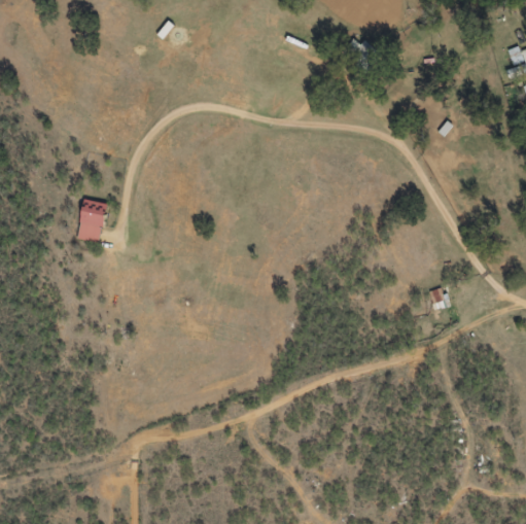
[(164,38),(174,26),(168,21),(158,34),(164,38)]
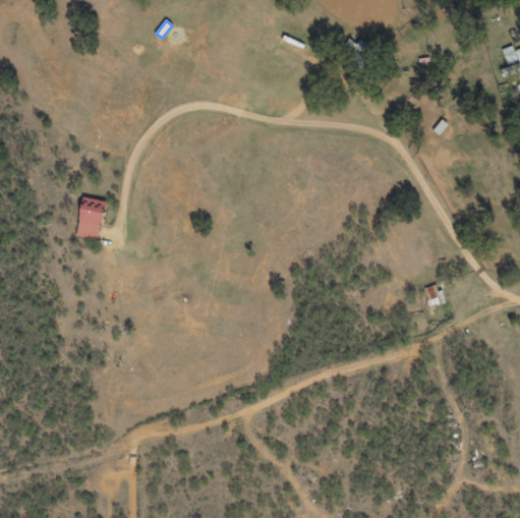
[(354,43),(352,40),(342,45),(354,68),(372,58),(361,39),(354,43)]
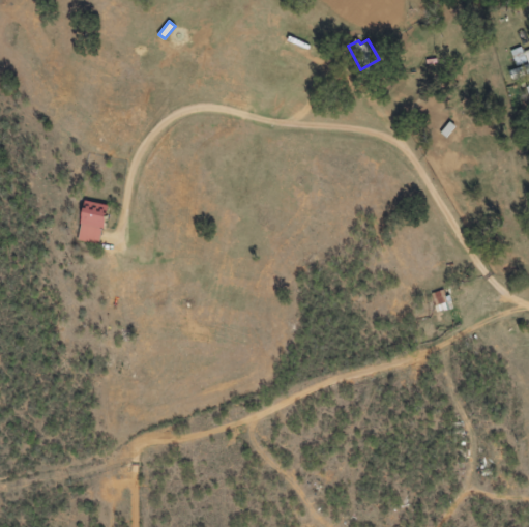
[(528,84),(527,85),(528,92),(528,48),(524,50),(522,46),(510,50),(516,65),(528,61),(528,63),(528,84)]
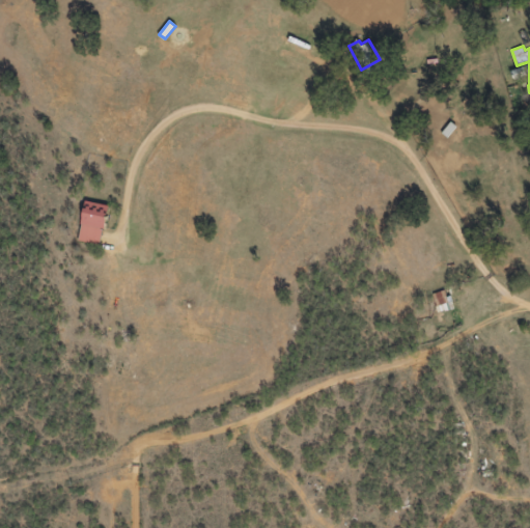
[(102,243),(108,202),(84,199),(78,240),(102,243)]
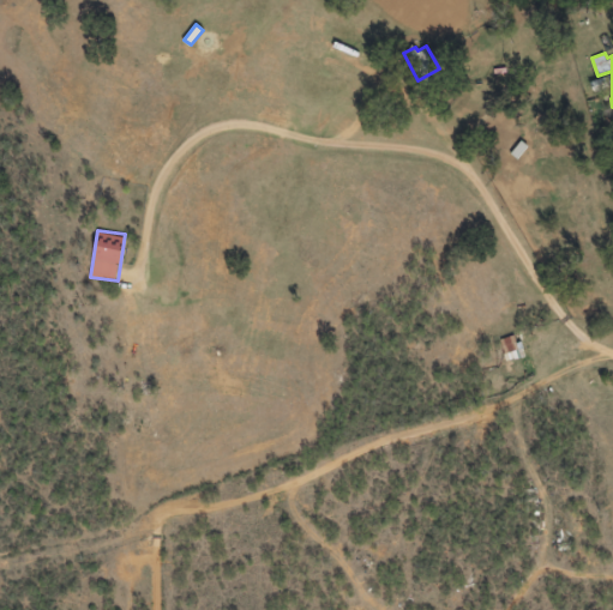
[(499,338),(506,361),(524,355),(517,332),(499,338)]
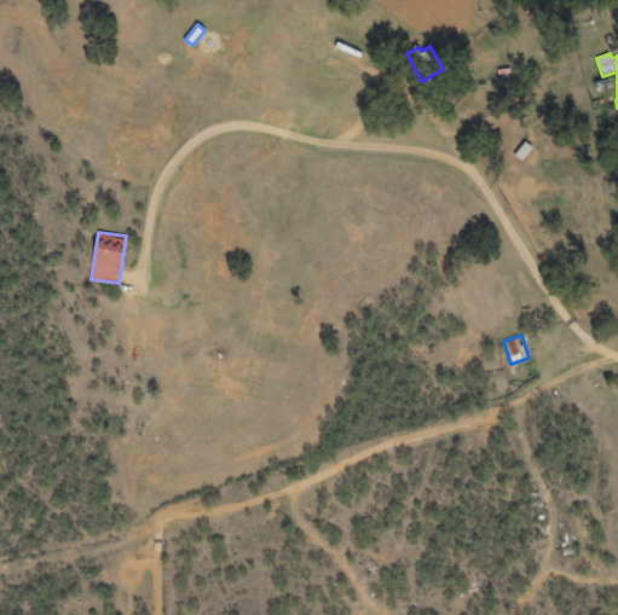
All buildings are outlined.
